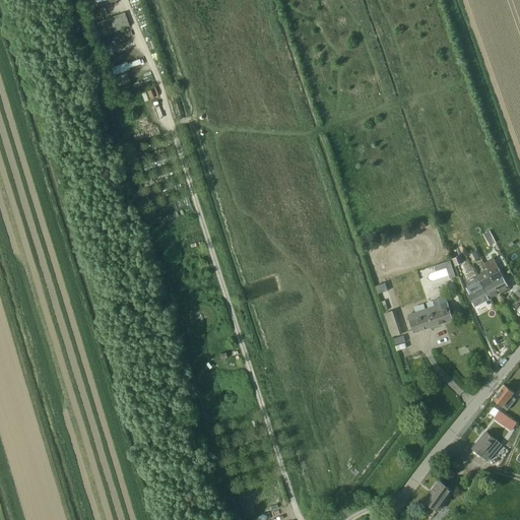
[(460,256),(453,259),(455,265),(462,262),(460,256)]
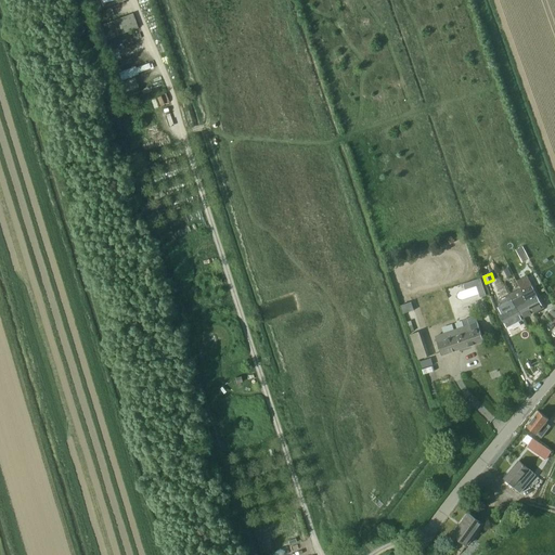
[(526,276),(517,281),(520,288),(519,288),(524,296),(532,313),(543,308),(533,291),(526,276)]
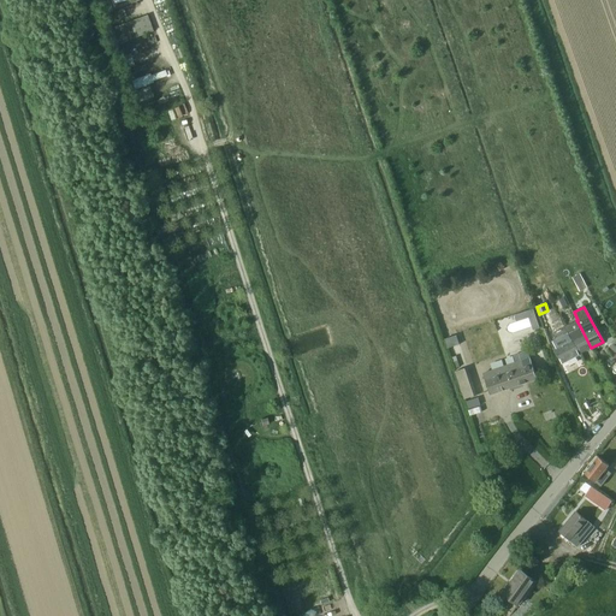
[(579,354),(591,348),(576,320),(564,326),(579,354)]
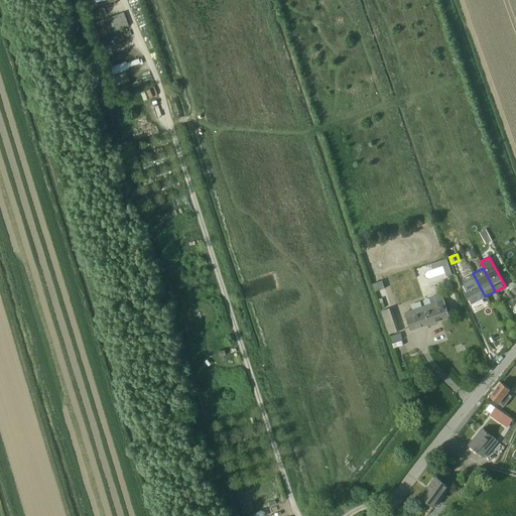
[(471,304),(485,296),(473,273),(463,279),(471,294),(466,296),(471,304)]
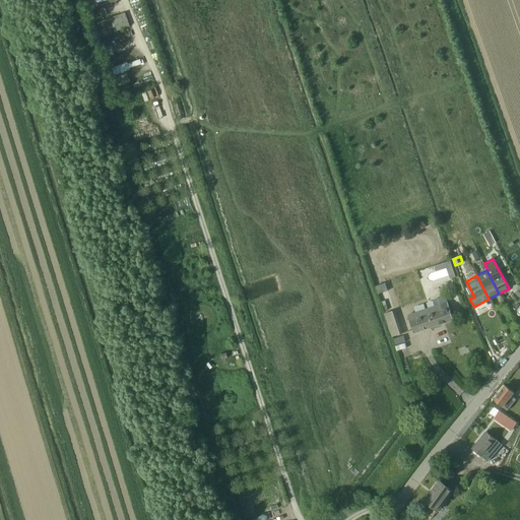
[(413,333),(453,320),(447,302),(407,315),(413,333)]
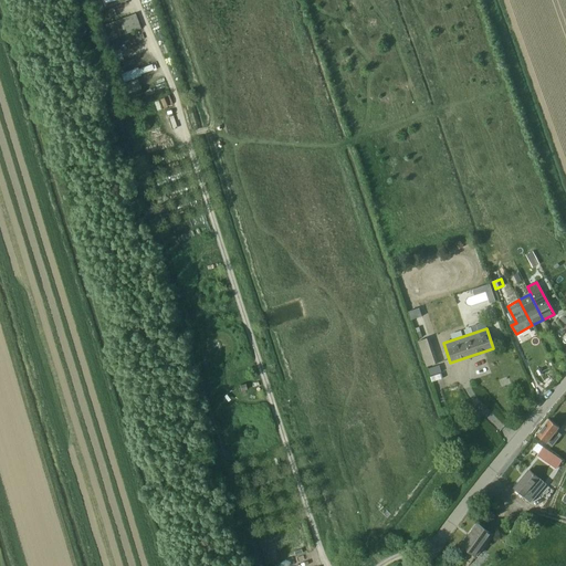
[(427,367),(437,364),(428,338),(418,342),(427,367)]
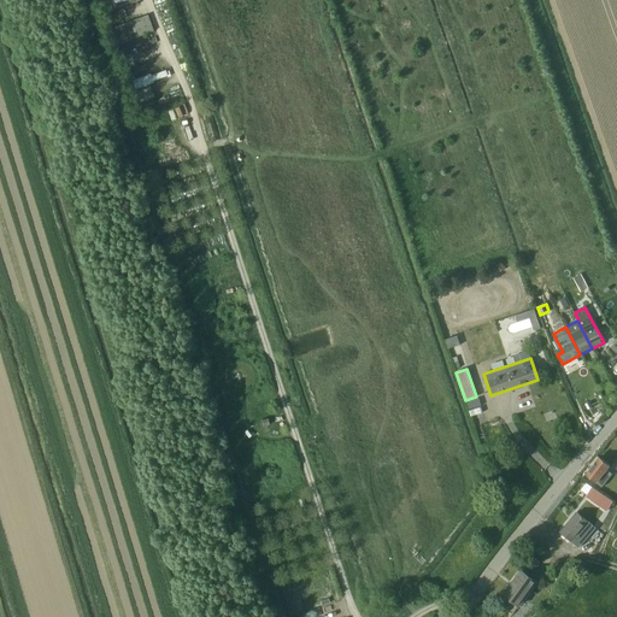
[(605,470),(609,465),(598,457),(585,475),(594,483),(595,483),(600,488),(611,475),(605,470)]
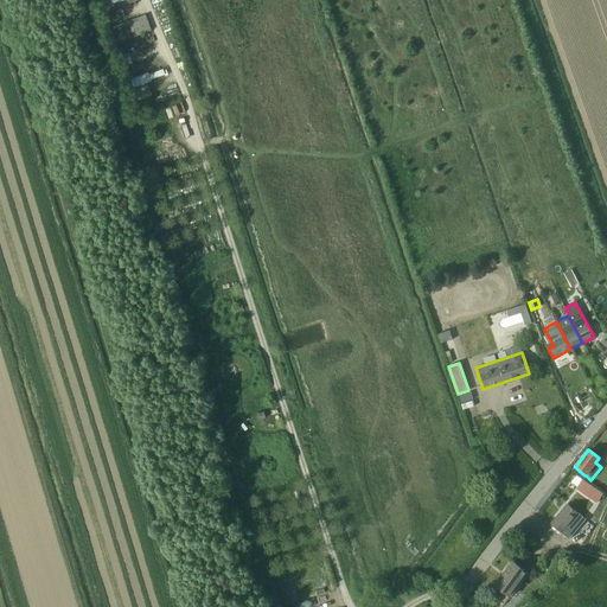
[(587,535),(594,526),(585,521),(586,519),(567,503),(550,523),(569,540),(579,529),(587,535)]
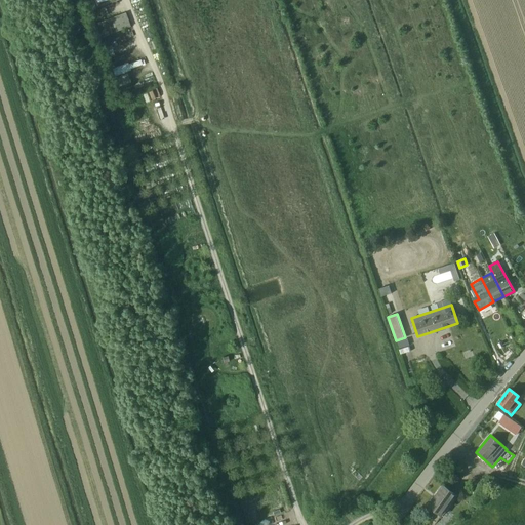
[(427,507),(442,517),(457,495),(442,484),(427,507)]
